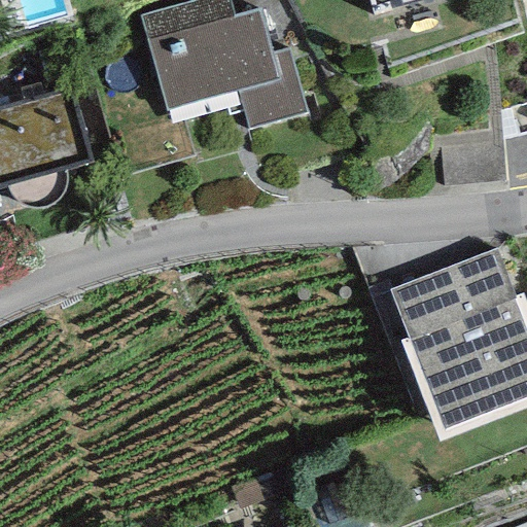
[(230,0),(191,0),(140,14),(167,110),(237,91),(248,130),(307,113),(288,49),(272,55),(259,10),(235,18),(230,0)]
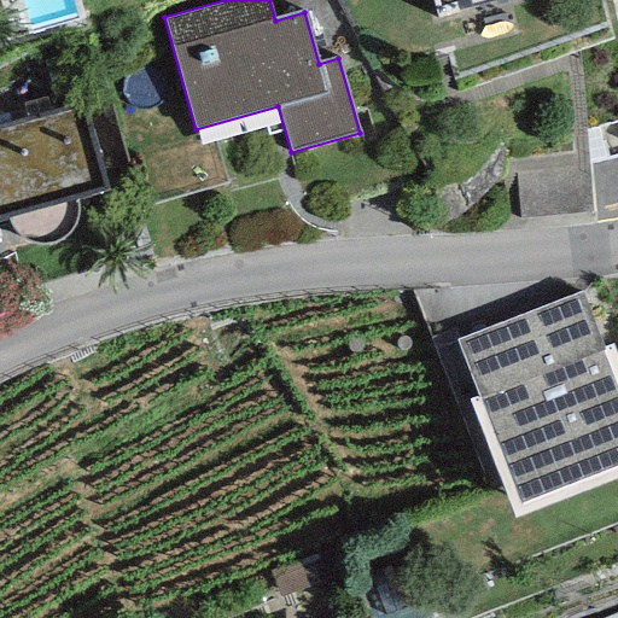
[(427,0),(431,13),(482,0),(427,0)]
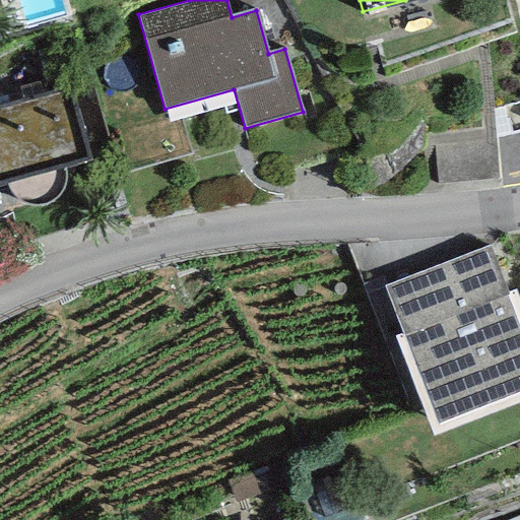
[(69,89),(0,107),(0,185),(7,184),(64,169),(88,163),(69,89)]
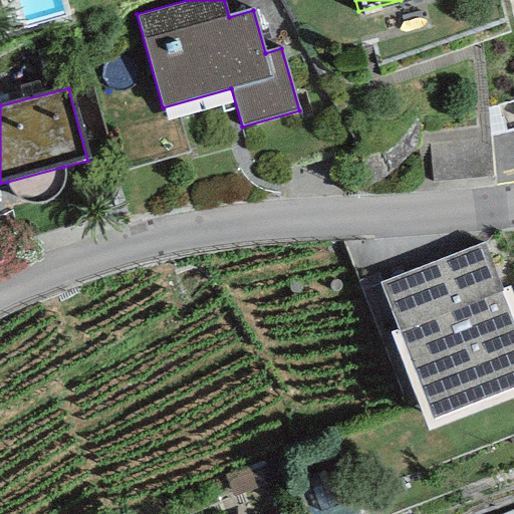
[(65,175),(63,167),(7,182),(10,189),(14,195),(19,200),(25,203),(32,205),(39,205),(46,203),(53,199),(58,194),(62,188),(64,182),(65,175)]
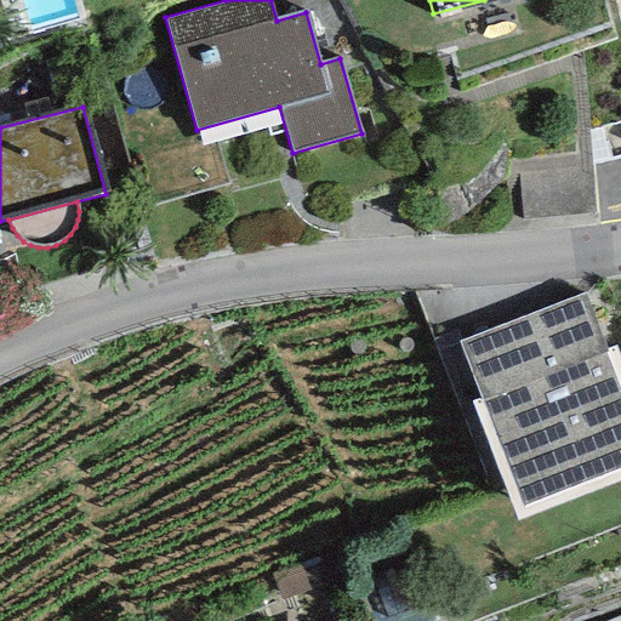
[(620,389),(584,294),(459,341),(522,507),(620,468),(620,389)]
